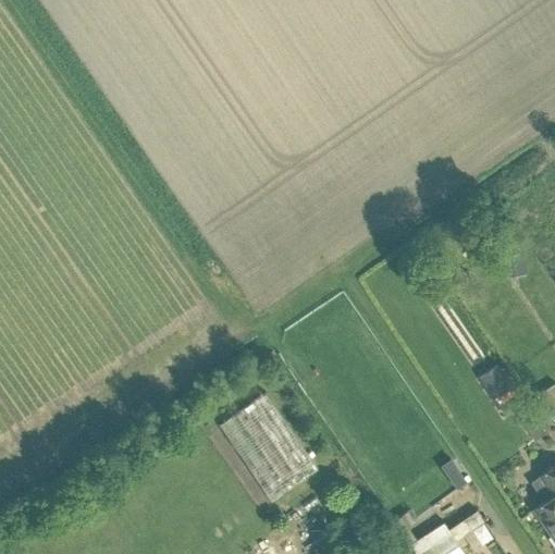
[(507,273),(527,271),(525,256),(505,258),(507,273)]
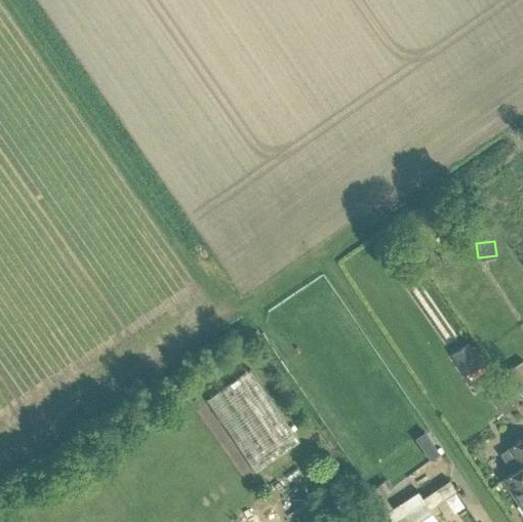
[(481,365),(469,347),(453,357),(465,376),(481,365)]
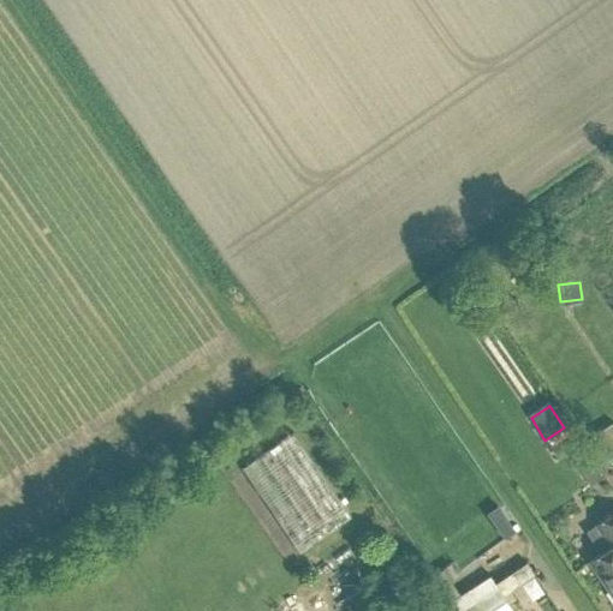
[(612,450),(609,447),(612,444),(612,425),(594,437),(612,466),(612,450)]
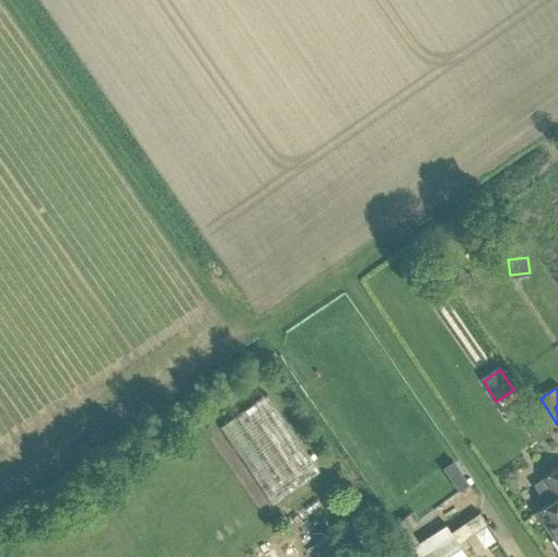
[(321,473),(267,395),(220,428),(274,505),(321,473)]
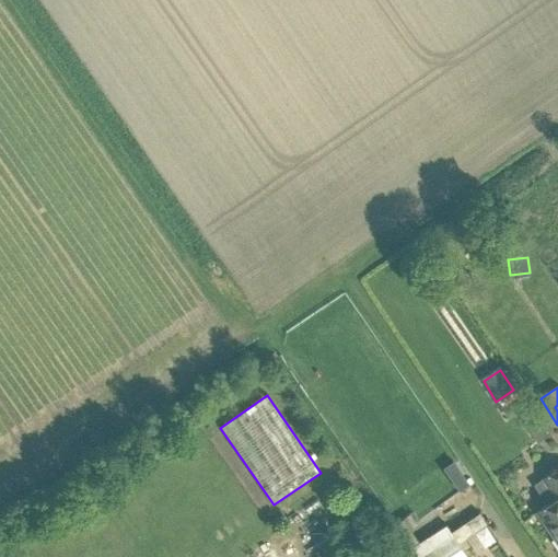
[(557,471),(545,480),(557,498),(557,501),(538,513),(557,542),(557,471)]
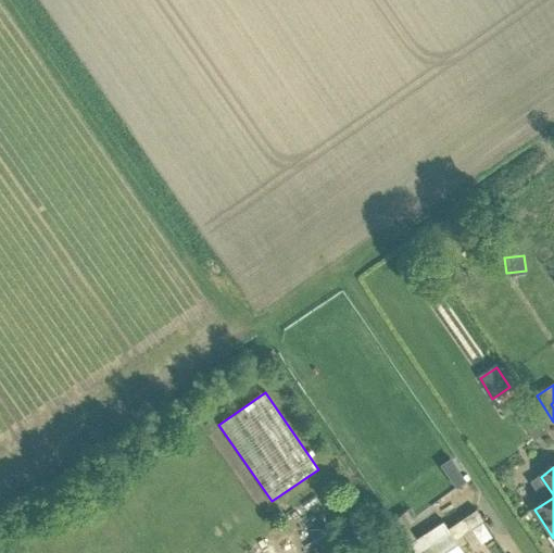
[(481,511),(458,527),(465,536),(488,519),(481,511)]
